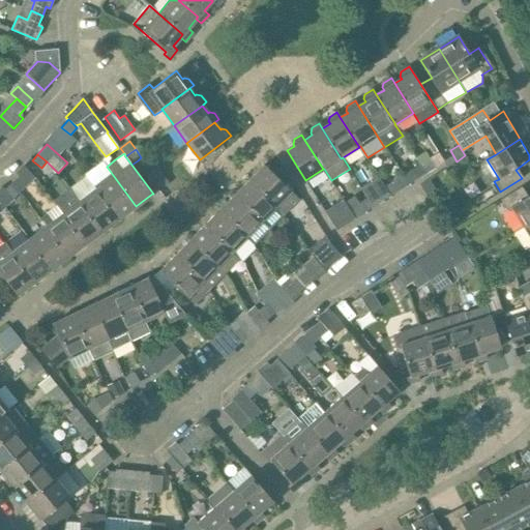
[(436,167),(430,157),(420,164),(425,173),(436,167)]
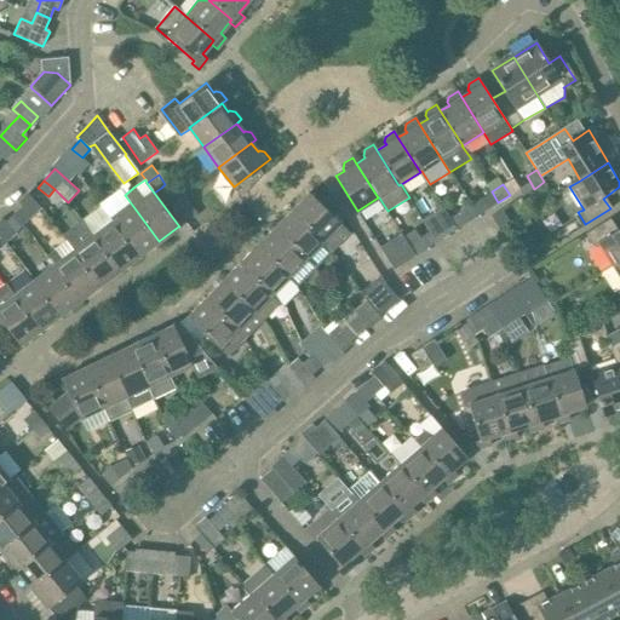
[(492,191),(471,205),(477,216),(498,202),(492,191)]
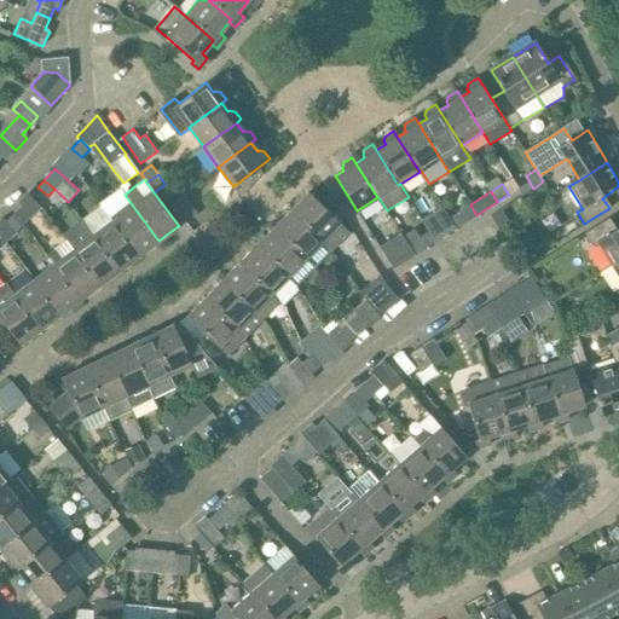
[(291,209),(334,252),(351,233),(310,192),(291,209)]
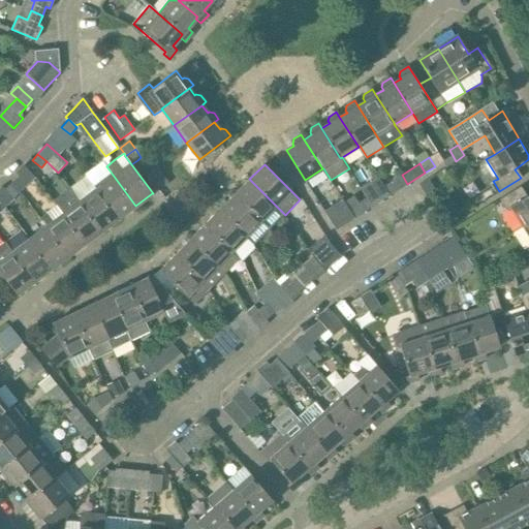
[(169,183),(162,174),(153,182),(152,182),(158,190),(169,183)]
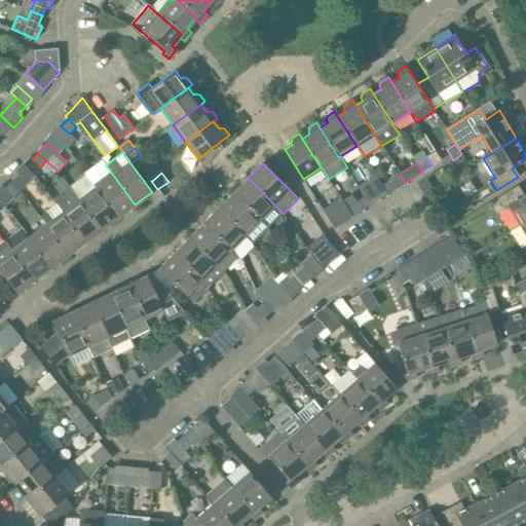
[(112,174),(96,186),(118,217),(135,204),(112,174)]
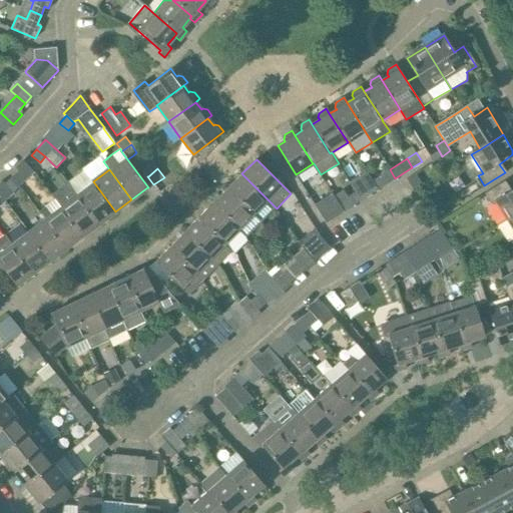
[(18,170),(10,177),(18,185),(25,178),(18,170)]
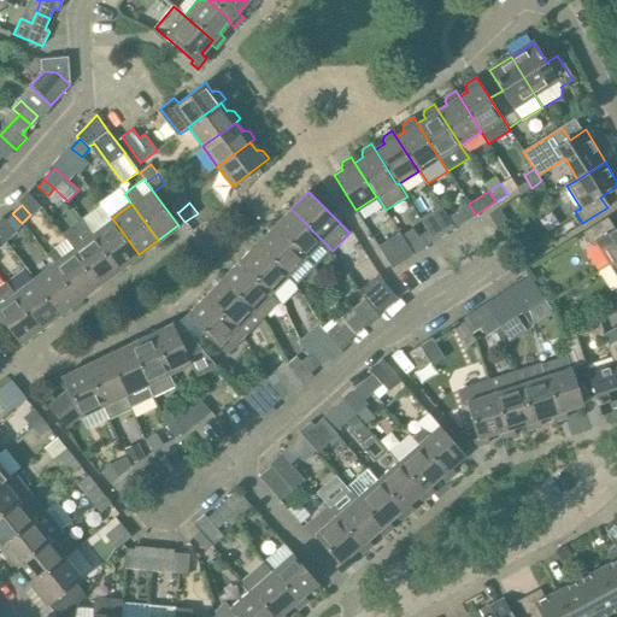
[(315,268),(333,251),(291,209),(274,227),(315,268)]
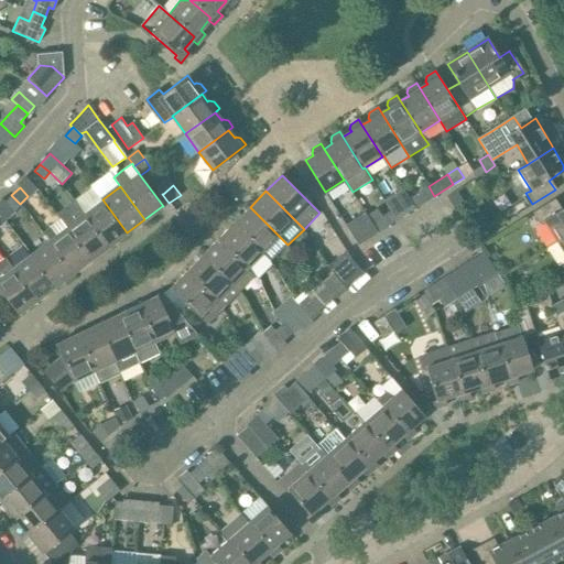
[(426,202),(420,192),(409,198),(415,208),(426,202)]
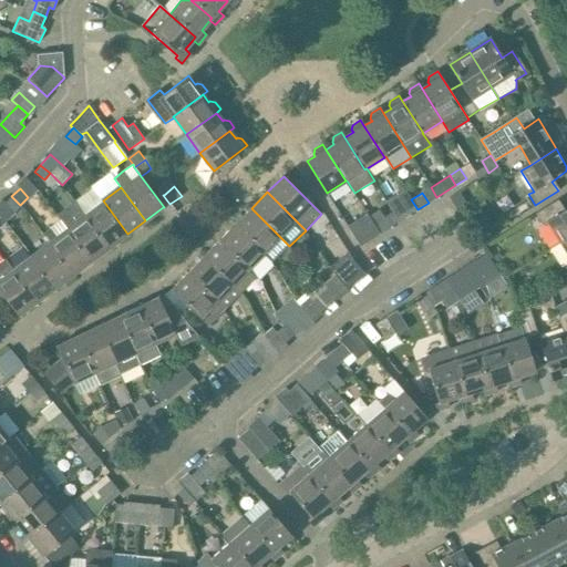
[(20,205),(11,196),(3,203),(12,213),(20,205)]
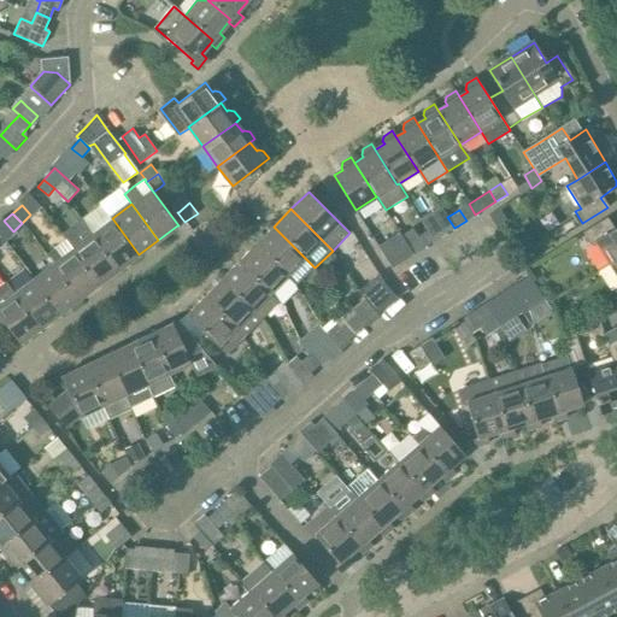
[(139,254),(112,218),(92,233),(118,269),(139,254)]
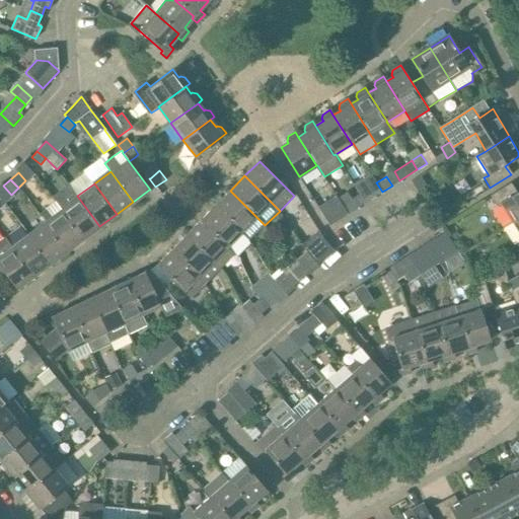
[(501,205),(512,223),(518,219),(518,194),(517,195),(511,184),(491,197),(497,208),(501,205)]
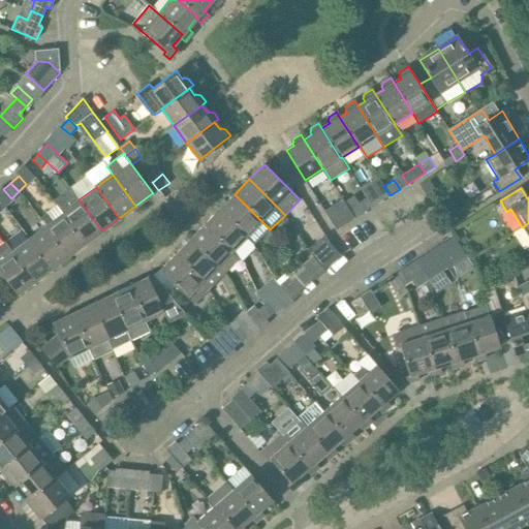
[(381,200),(375,191),(366,197),(372,207),(381,200)]
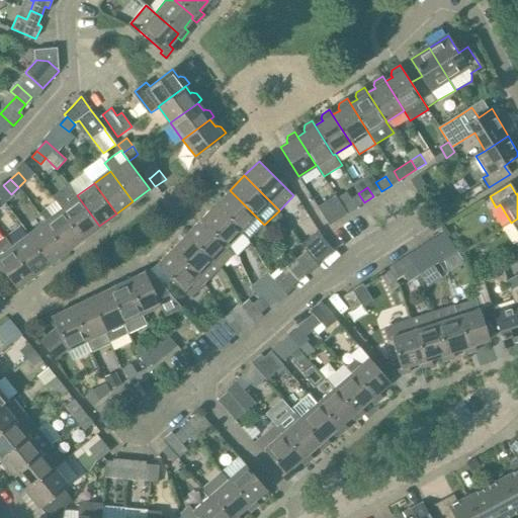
[(264,225),(230,190),(214,205),(241,232),(249,241),(264,225)]
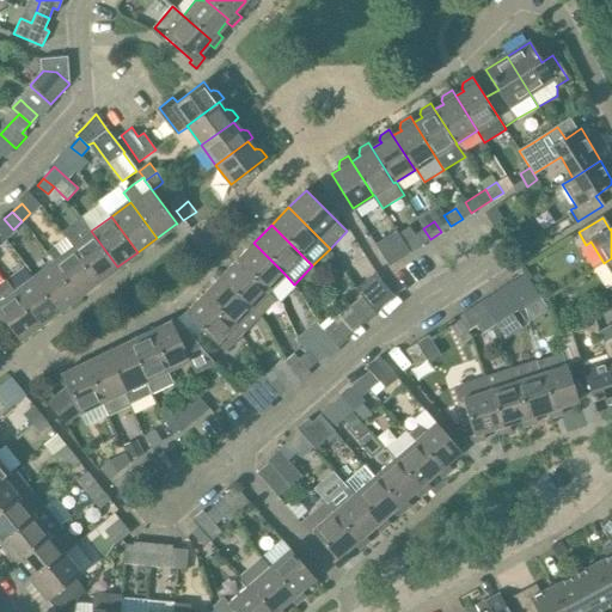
[(398,233),(409,252),(410,252),(421,245),(409,226),(398,233)]
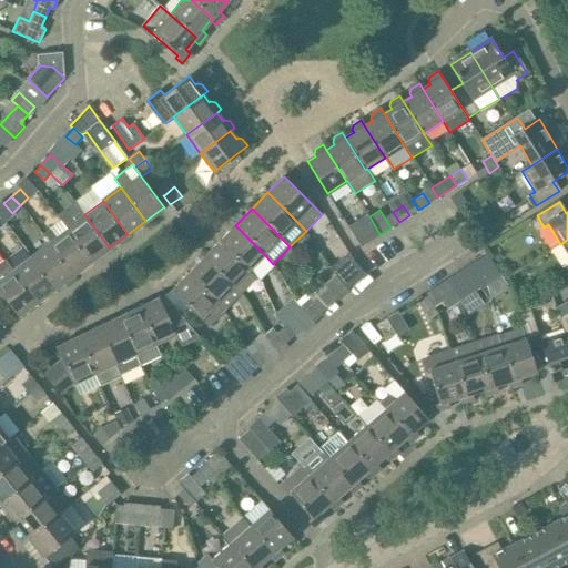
[(379,234),(369,216),(367,213),(347,226),(354,236),(361,246),(372,240),(379,234)]
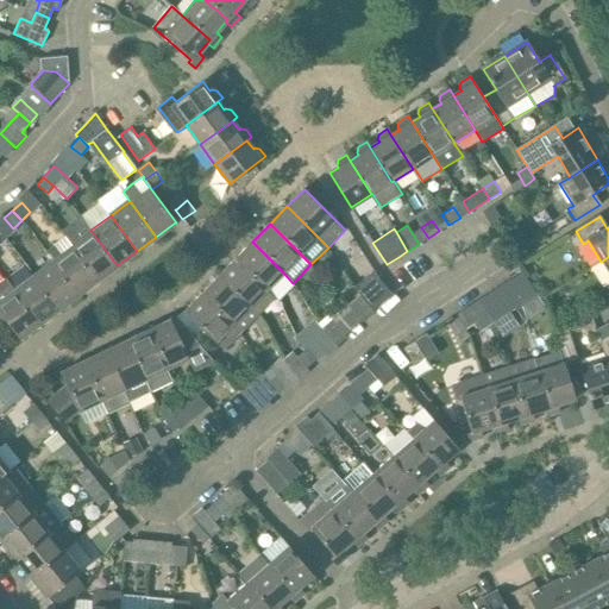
[(90,230),(71,244),(98,280),(117,265),(90,230)]
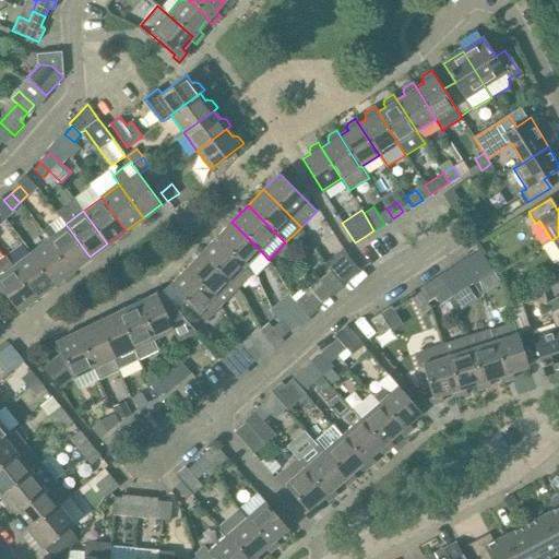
[(260,250),(232,222),(216,238),(245,265),(260,250)]
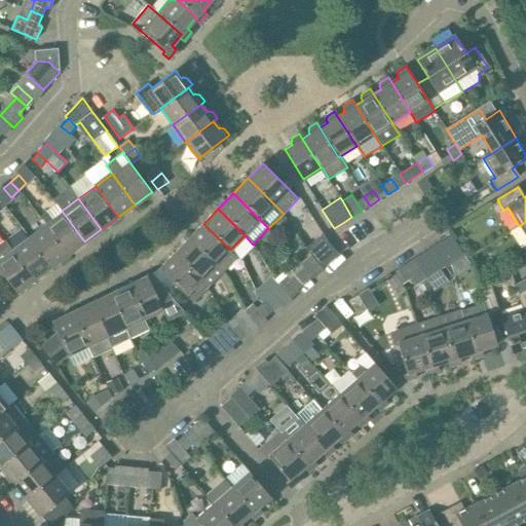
[(46,212),(40,217),(45,223),(67,254),(84,241),(62,211),(51,218),(46,212)]
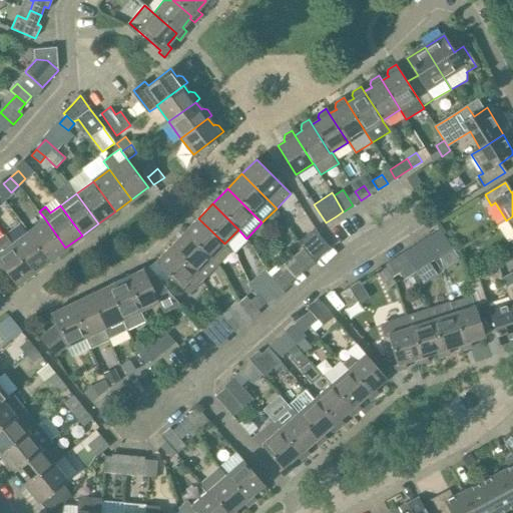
[(65,247),(43,217),(27,229),(49,260),(65,247)]
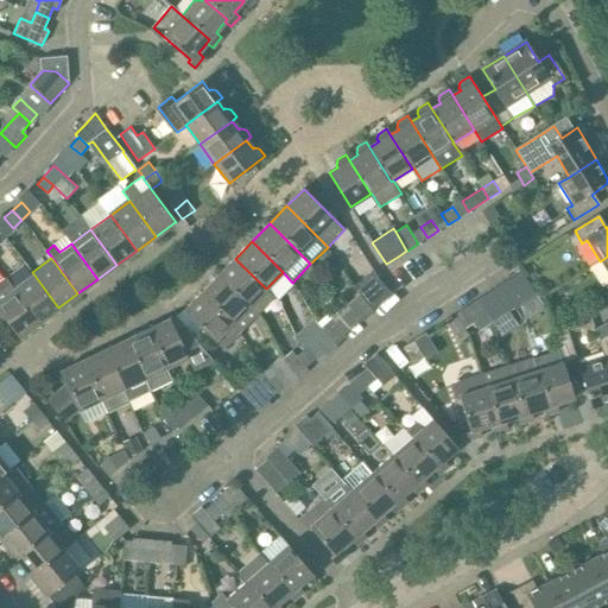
[(235,259),(217,277),(258,315),(276,297),(266,289),(235,259)]
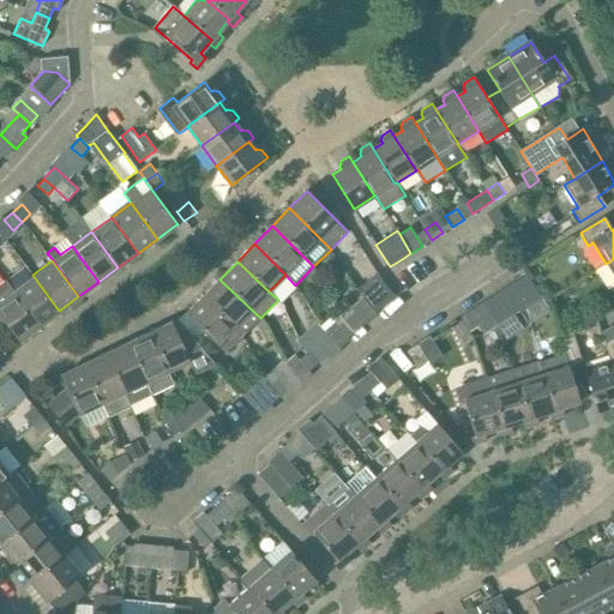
[(386,284),(379,274),(357,290),(375,312),(385,304),(395,296),(386,284)]
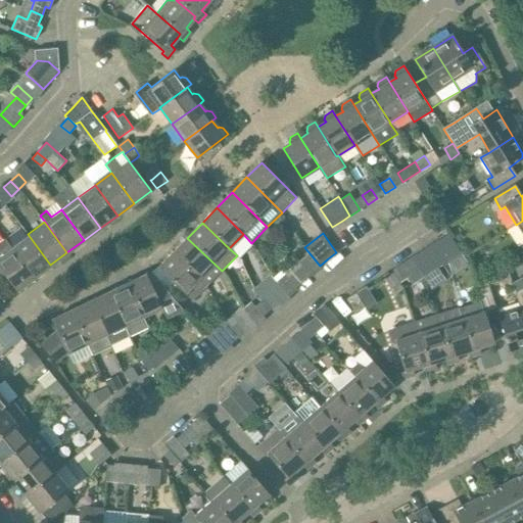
[(50,265),(28,234),(11,246),(34,277),(50,265)]
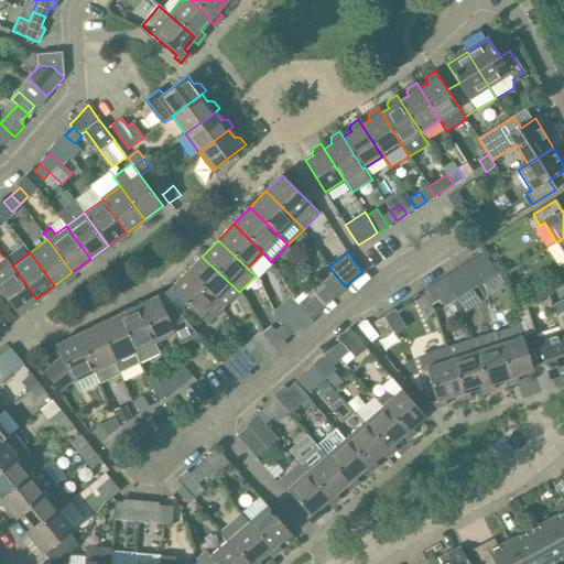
[(484,252),(463,266),(472,279),(481,272),(487,282),(498,274),(484,252)]
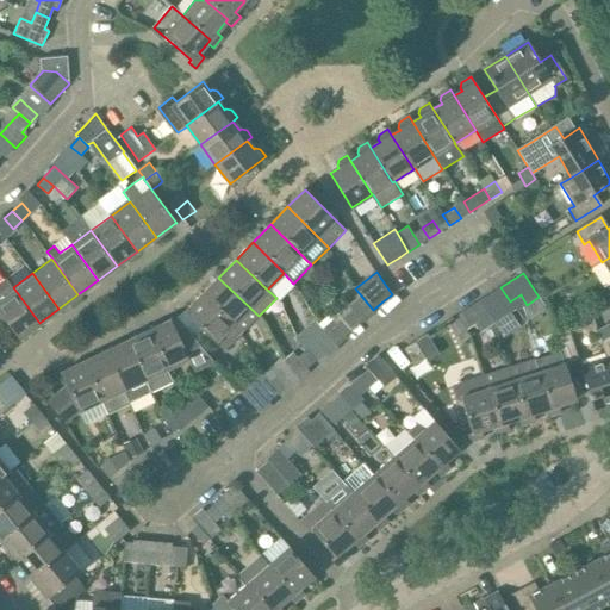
[(201,296),(241,334),(259,316),(218,278),(201,296)]
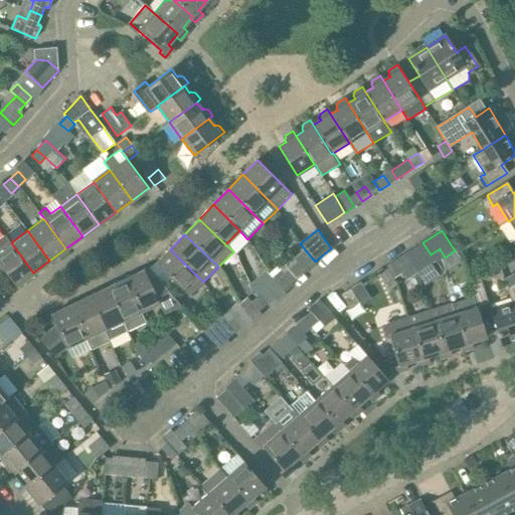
[(0,264),(16,286),(33,273),(11,242),(10,243),(5,235),(0,238),(0,264)]
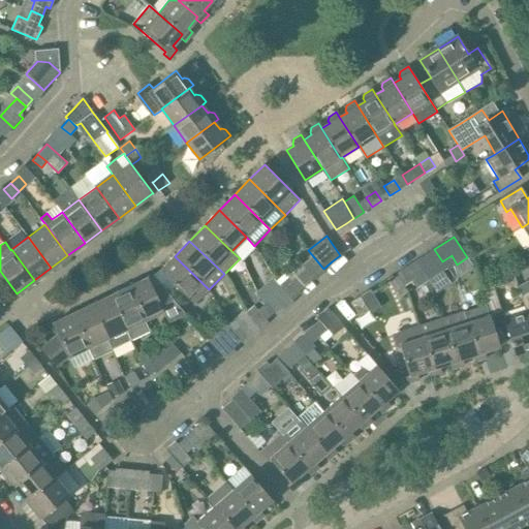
[(434,249),(427,254),(434,266),(434,267),(442,261),(434,249)]
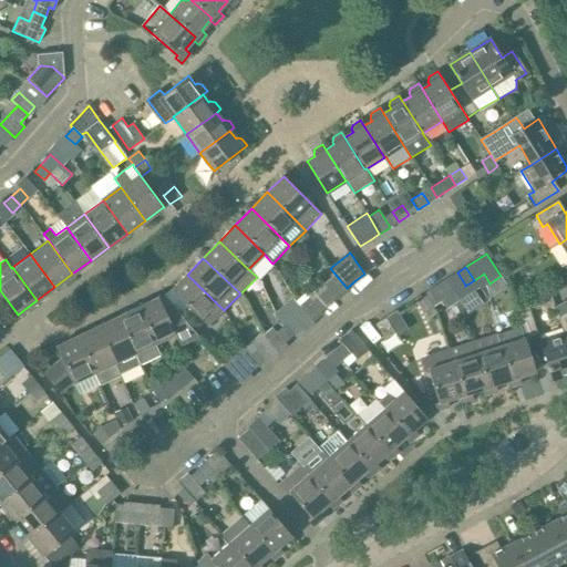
[(224,310),(187,275),(171,290),(208,327),(224,310)]
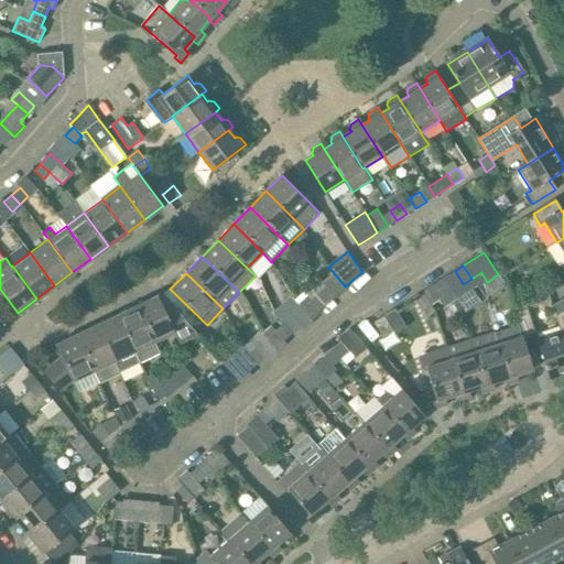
[(444,277),(423,291),(424,293),(432,305),(442,299),(446,306),(458,299),(444,277)]
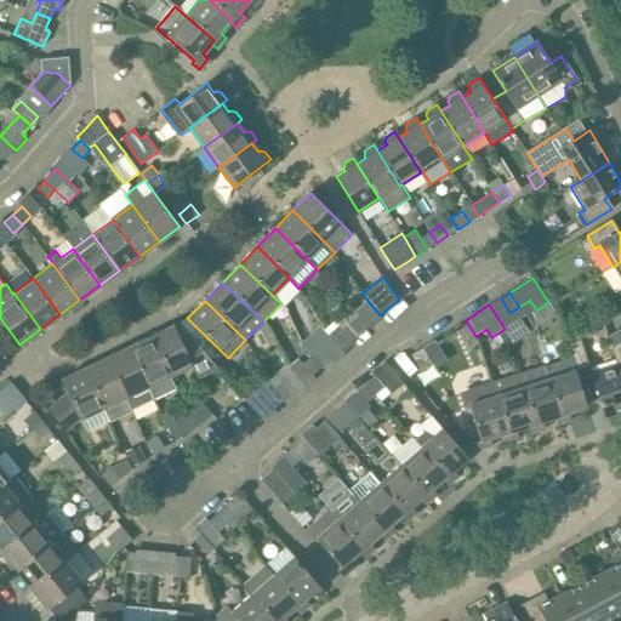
[(359,314),(351,322),(360,334),(369,325),(359,314)]
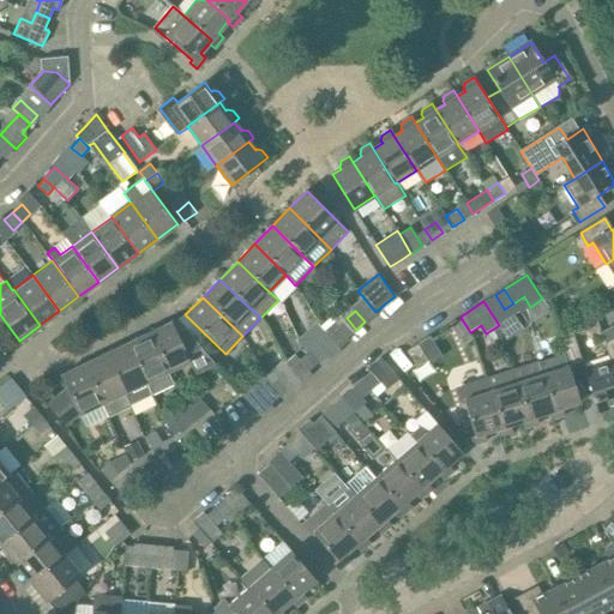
[(356,330),(347,318),(337,326),(347,337),(356,330)]
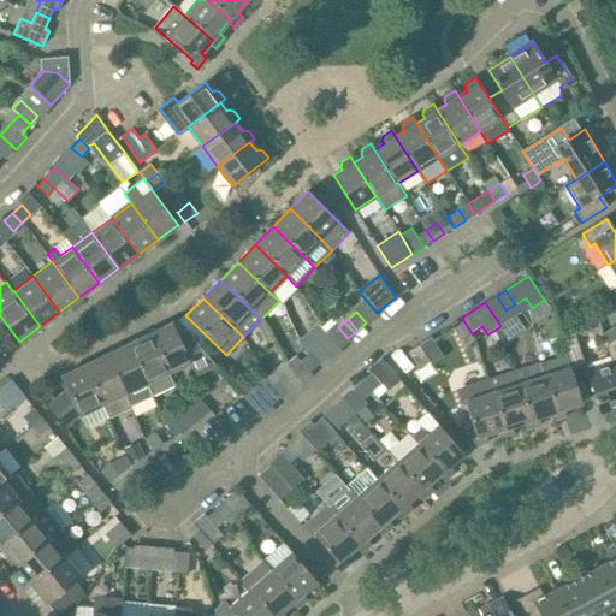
[(462,339),(472,333),(463,320),(454,326),(462,339)]
